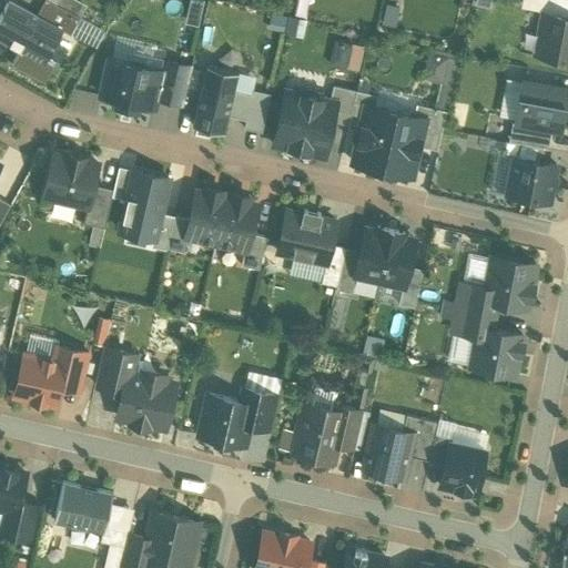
[(9,0),(8,0),(0,14),(0,38),(44,62),(62,30),(63,29),(37,14),(9,0)]
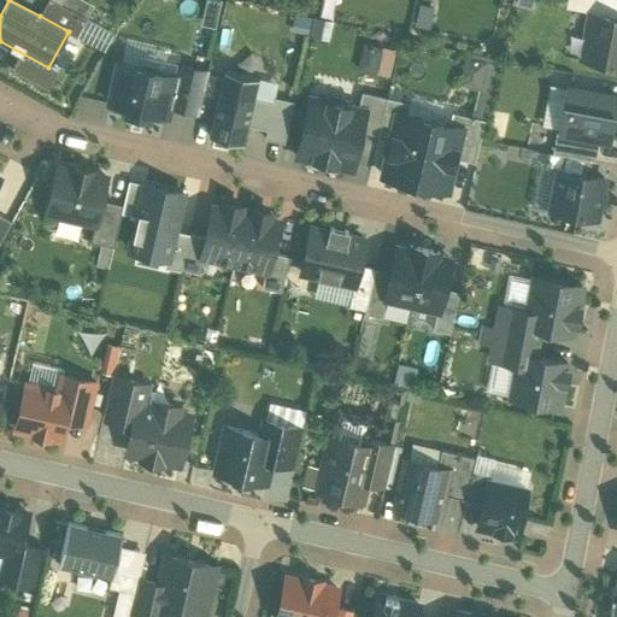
[(53,0),(48,0),(40,16),(69,31),(68,33),(77,37),(87,18),(60,4),(53,0)]
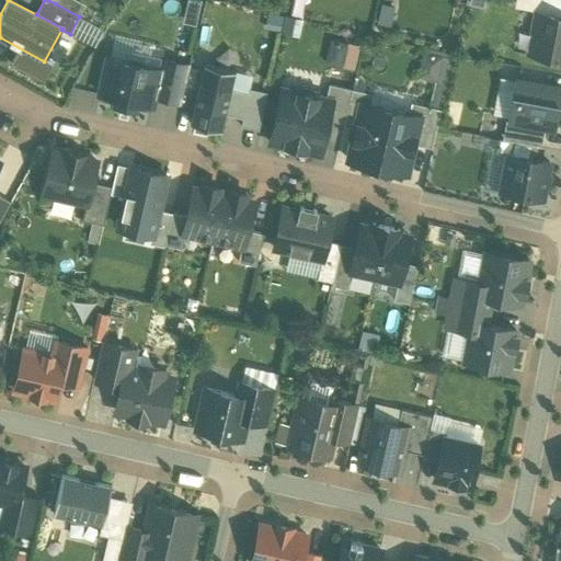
[(560,16),(537,12),(529,55),(560,60),(560,16)]
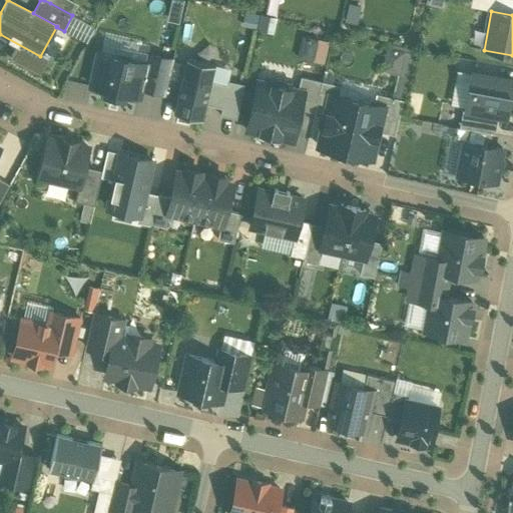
[(99,53),(91,85),(107,89),(106,93),(122,97),(123,93),(138,96),(140,89),(145,63),(144,63),(130,59),(131,56),(115,52),(114,57),(99,53)]
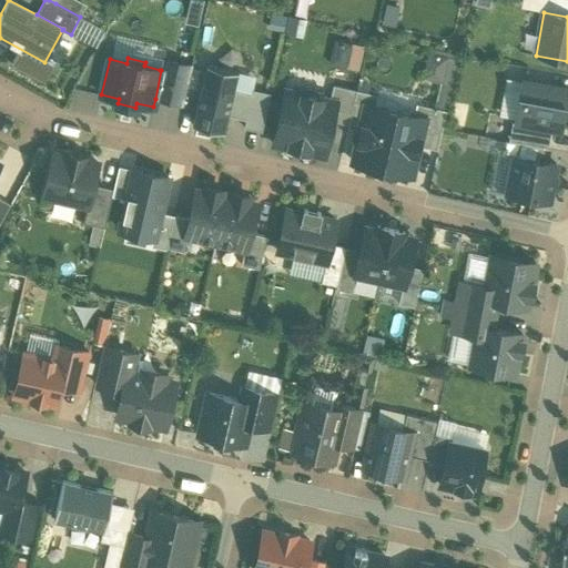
[(161,70),(155,99),(183,104),(192,66),(162,59),(160,70),(161,70)]
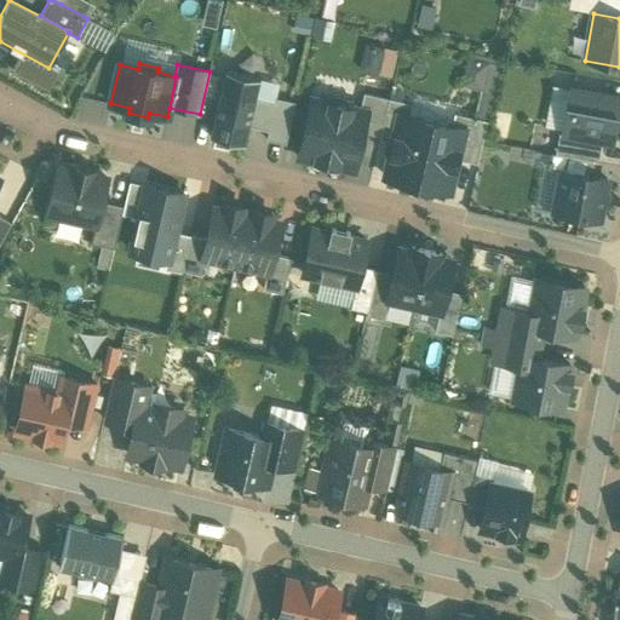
[(225,70),(210,137),(245,145),(250,126),(268,131),(275,103),(256,98),(260,79),(225,70)]
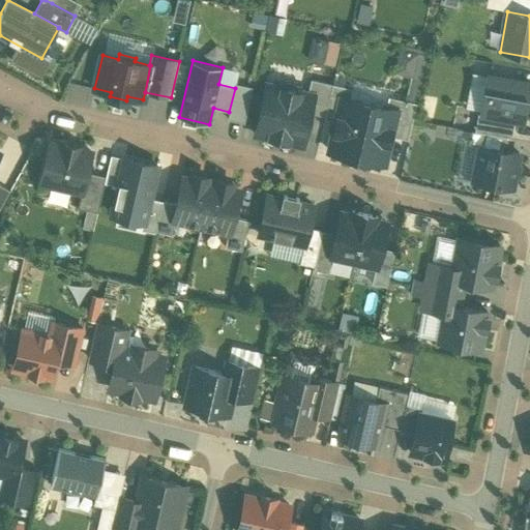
[(478,109),(519,116),(525,83),(484,76),(478,109)]
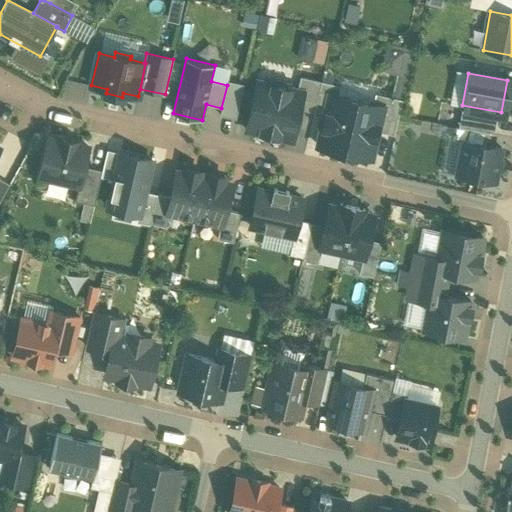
[(301,76),(297,91),(303,92),(299,109),(314,113),(318,93),(321,81),(301,76)]
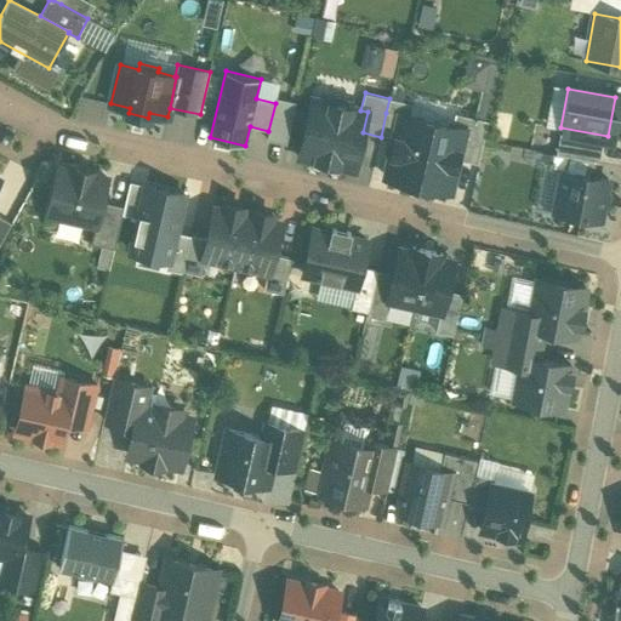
[(268,131),(267,140),(286,144),(296,102),(277,97),(275,103),(268,131)]
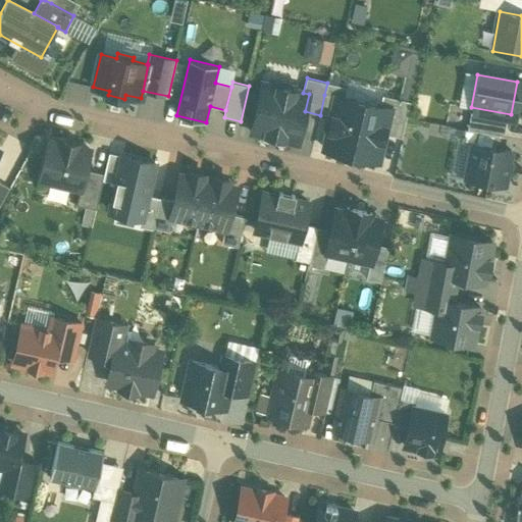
[(262,83),(251,133),(298,144),(305,111),(309,94),(303,93),(295,91),(296,87),(274,82),(273,86),(262,83)]
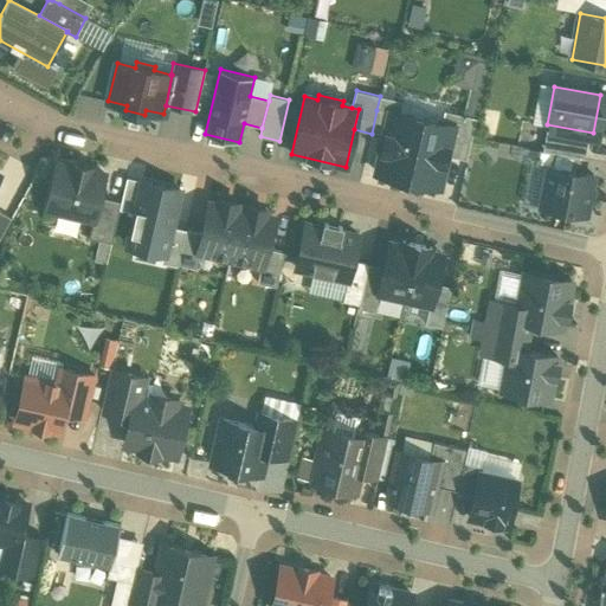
[(391,111),(399,114),(401,101),(380,96),(376,110),(391,114),(391,111)]
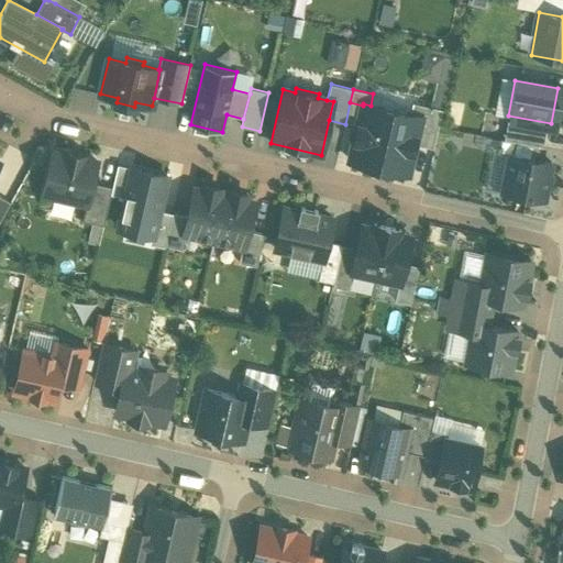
[(363,106),(350,102),(345,124),(357,127),(363,106)]
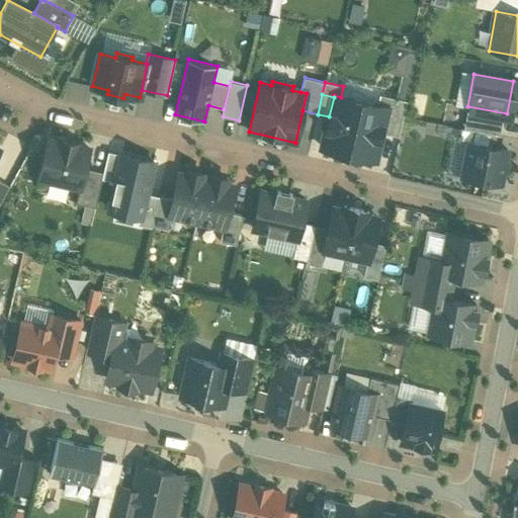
[(329,116),(322,149),(374,161),(381,134),(387,107),(377,105),(341,97),(334,95),(334,97),(329,116)]
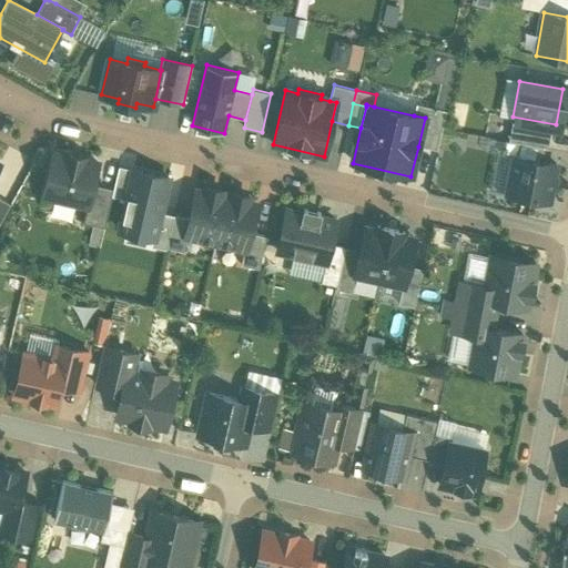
[(425,118),(418,146),(437,151),(446,111),(416,104),(414,115),(425,118)]
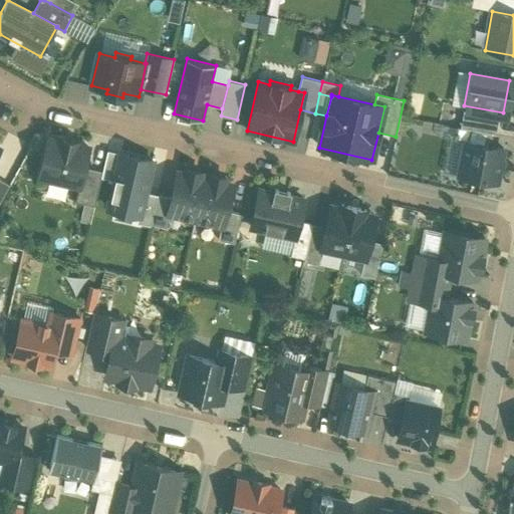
[(466,142),(491,147),(493,135),(458,127),(456,140),(466,142)]
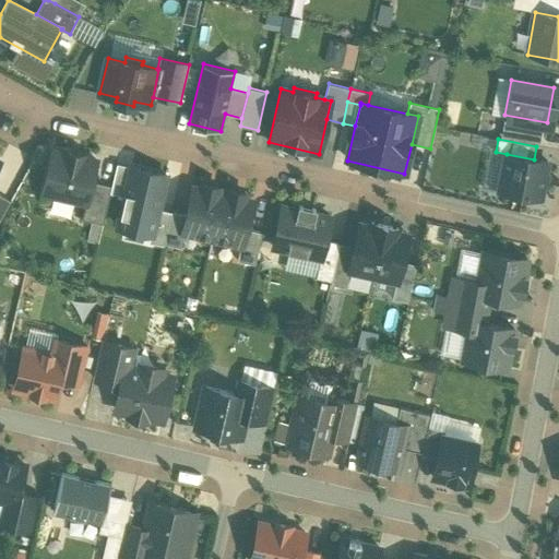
[(54,151),(44,193),(84,202),(86,203),(91,181),(96,161),(83,157),(83,155),(67,151),(66,153),(54,151)]
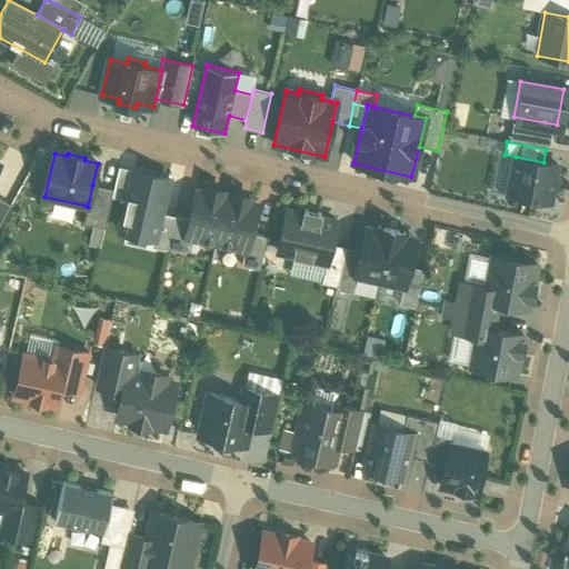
[(516,157),(508,193),(550,201),(558,165),(543,162),(516,157)]
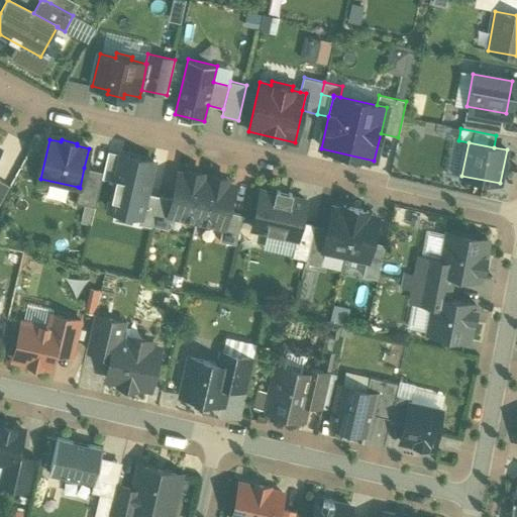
[(103,173),(84,168),(80,188),(78,187),(75,203),(95,207),(103,173)]
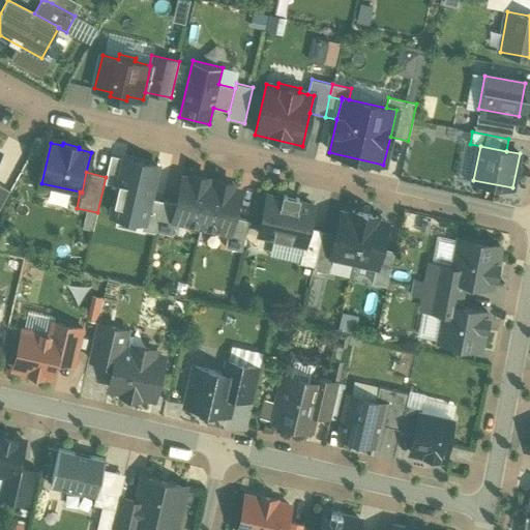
[(175,219),(201,226),(212,182),(206,181),(207,177),(194,174),(192,180),(183,178),(176,204),(173,219),(175,219)]
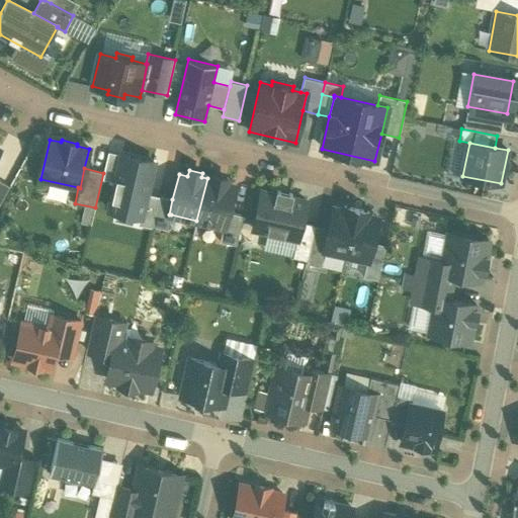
[(207,178),(196,221),(223,227),(225,228),(229,212),(235,187),(226,185),(227,179),(212,176),(212,179),(207,178)]
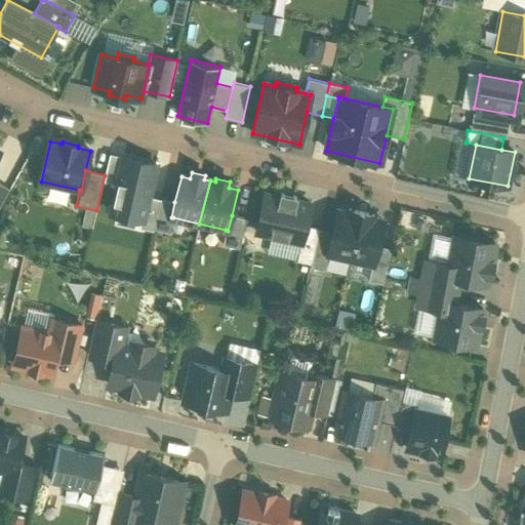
[(265,194),(255,232),(300,243),(301,243),(306,226),(311,204),(295,201),(296,197),(280,193),(279,197),(265,194)]
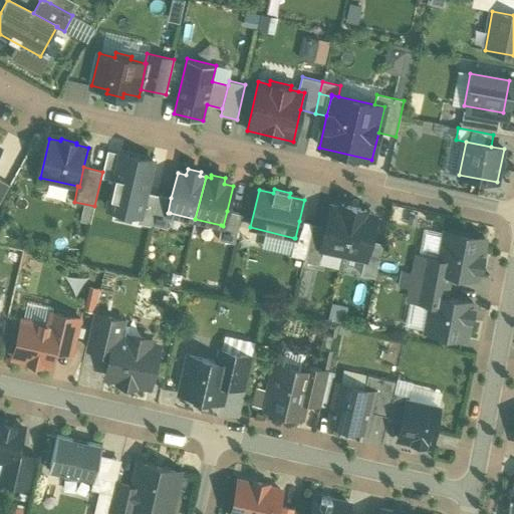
[(168,213),(171,198),(157,195),(151,224),(167,228),(170,213),(168,213)]
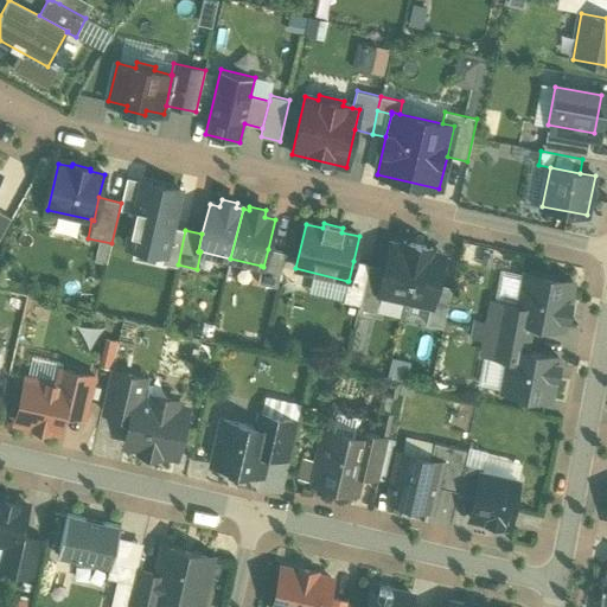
[(381,294),(406,300),(417,246),(403,242),(402,247),(390,243),(384,268),(378,293),(381,294)]
